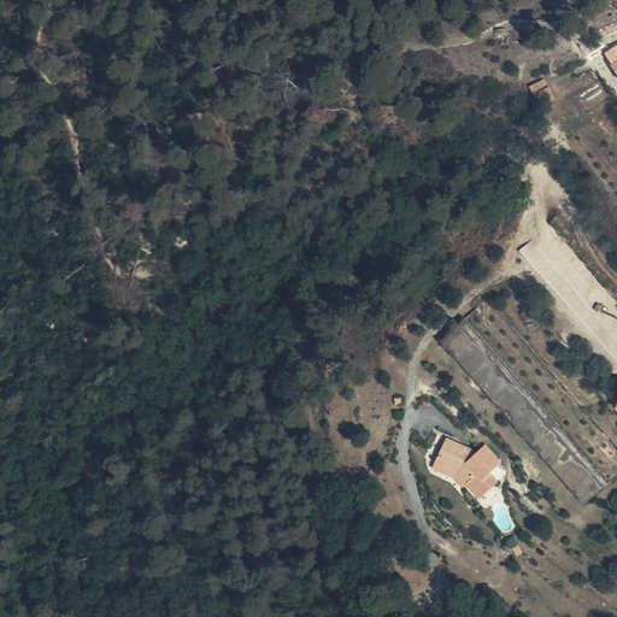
[(546,77),(530,84),(540,105),(556,97),(546,77)]
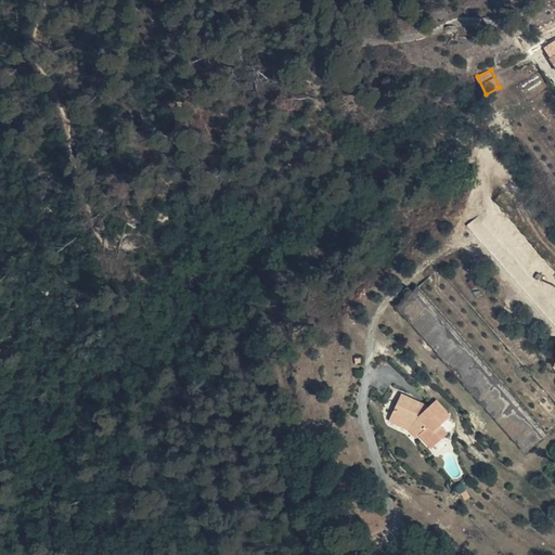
[(427,305),(415,292),(398,307),(403,313),(427,305)]
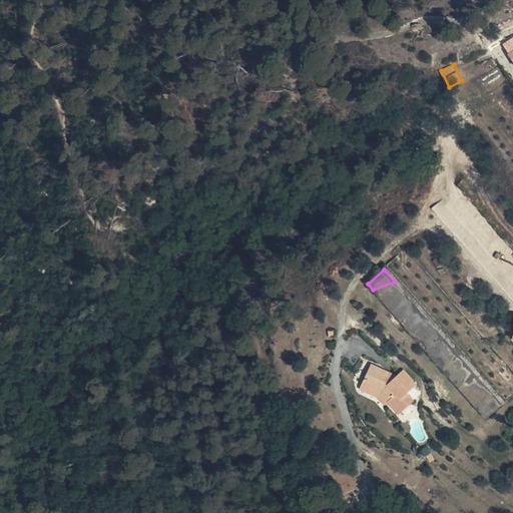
[(395,282),(408,297),(408,289),(408,277),(395,282)]
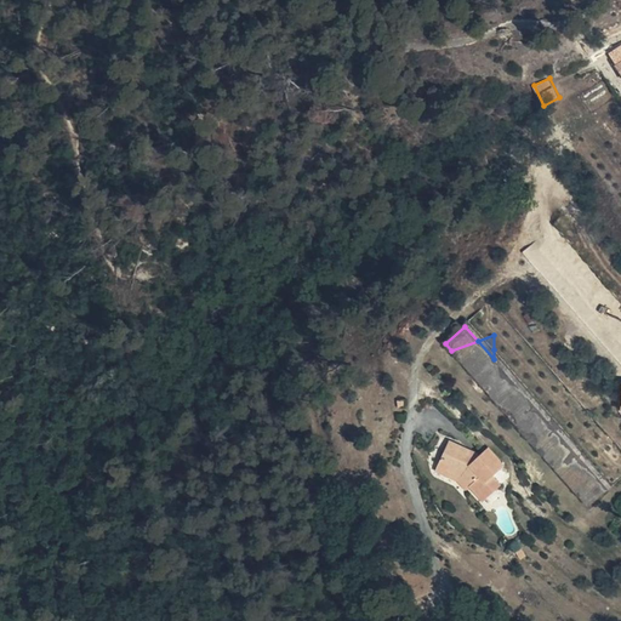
[(494,359),(478,341),(451,351),(513,419),(590,506),(607,493),(553,440),(529,409),(519,397),(508,393),(502,386),(497,376),(494,359)]
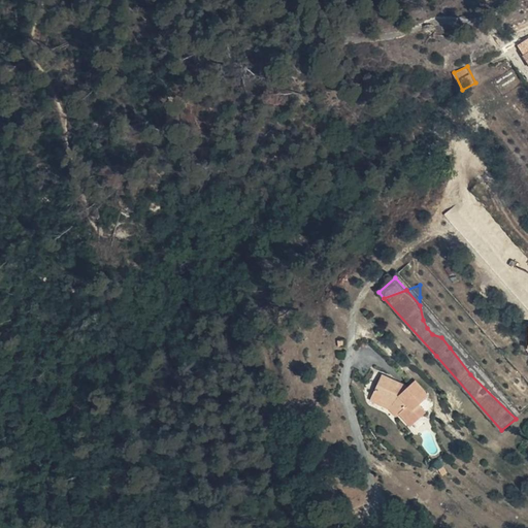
[(516,419),(520,415),(420,305),(423,320),(427,328),(432,334),(441,337),(450,348),(470,374),(516,419)]
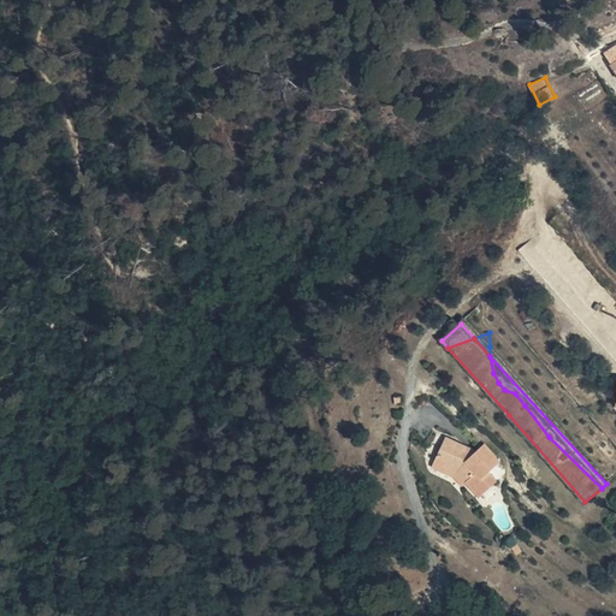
[(468,440),(449,432),(438,455),(457,474),(463,471),(469,479),(484,496),(502,483),(497,475),(493,469),(503,461),(487,443),(480,448),(475,454),(466,449),(468,440)]
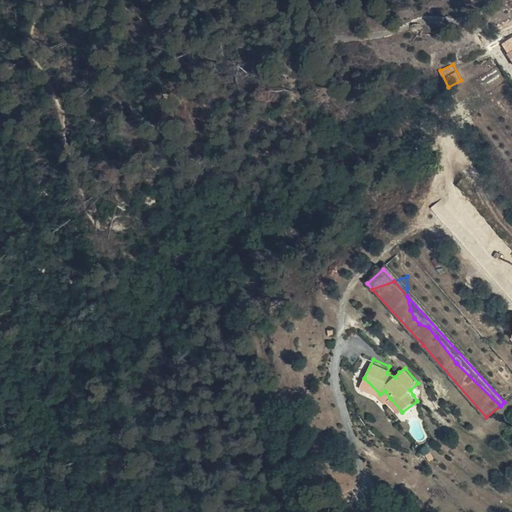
[(399,372),(389,366),(387,373),(395,377),(399,372)]
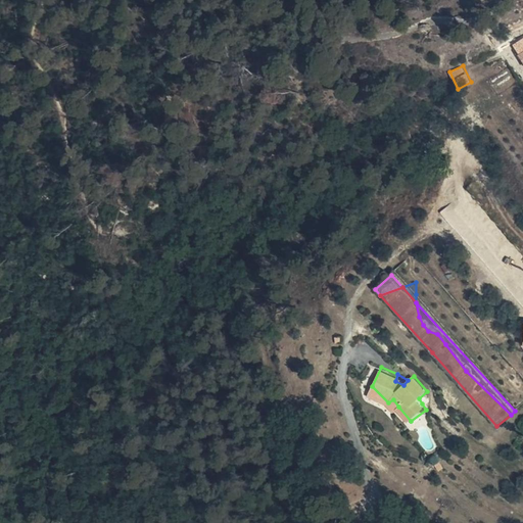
[(388,402),(372,386),(366,397),(393,411),(398,407),(393,399),(388,402)]
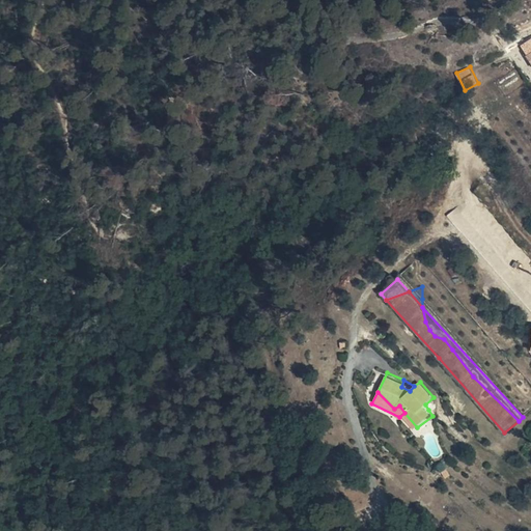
[(428,410),(431,407),(438,402),(434,397),(425,404),(428,410)]
